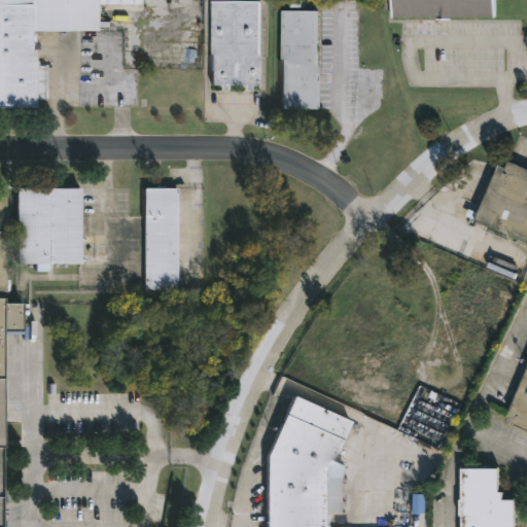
[(37,29),(36,61),(39,61),(39,65),(48,65),(48,99),(37,99),(37,106),(0,106),(0,0),(143,0),(143,3),(104,2),(104,29),(37,29)]
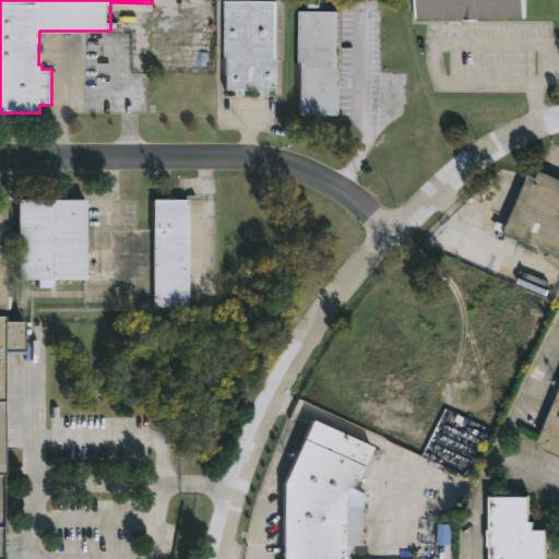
[(272,0),(272,75),(275,75),(274,90),(262,90),(262,94),(254,94),(254,90),(238,90),(238,95),(229,95),(230,88),(222,88),(222,0),(272,0)]
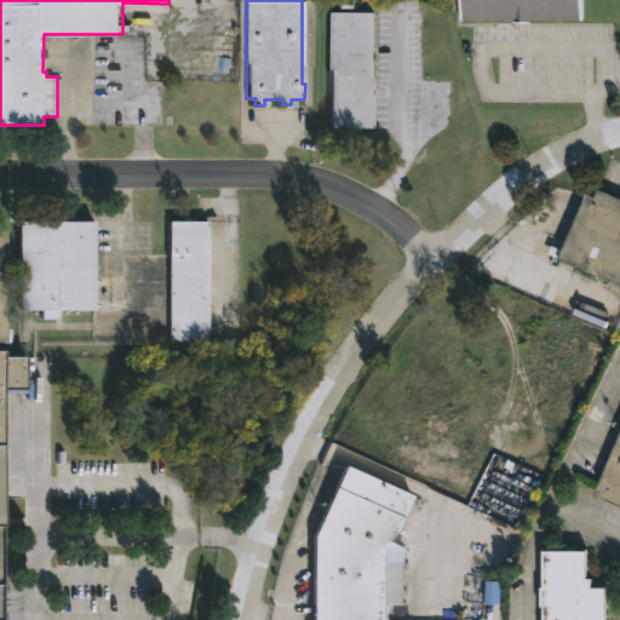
[(528,18),(459,19),(459,0),(581,0),(581,19),(528,18)]
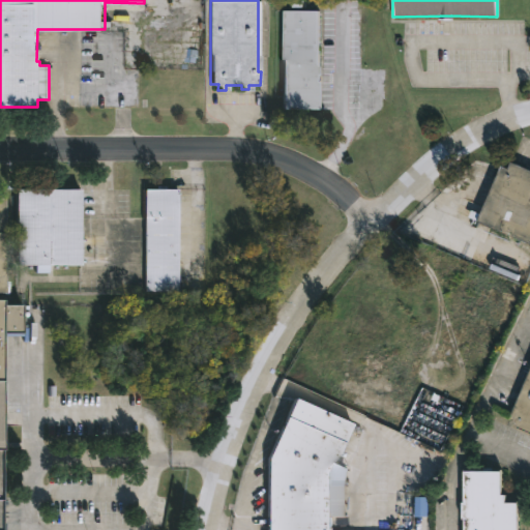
[(315,109),(280,109),(280,9),(315,9),(315,109)]
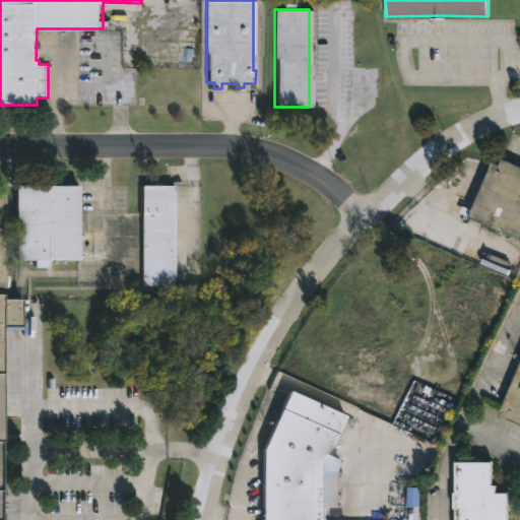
[(504,157),(519,164),(519,238),(460,212),(463,205),(472,209),(494,160),(501,165),(504,157)]
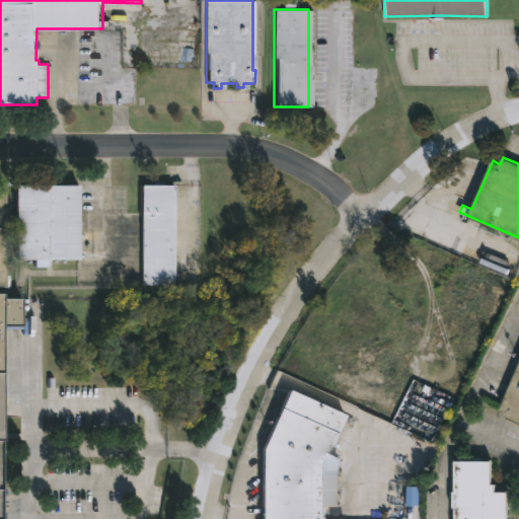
[(174,285),(142,285),(142,184),(174,184),(174,285)]
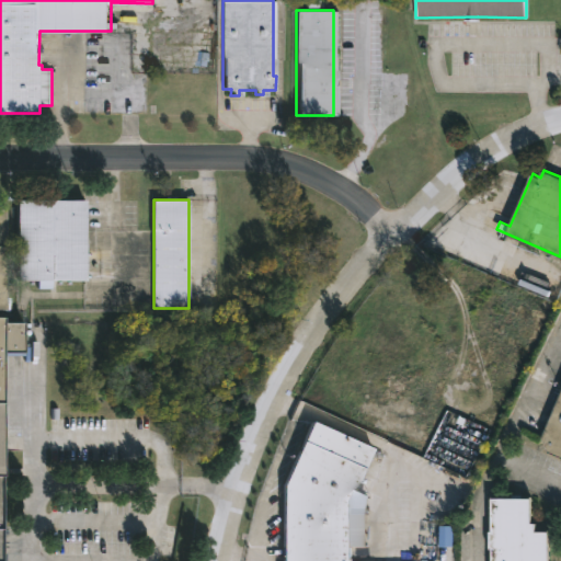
[(31,279),(23,279),(24,201),(92,201),(92,281),(31,279)]
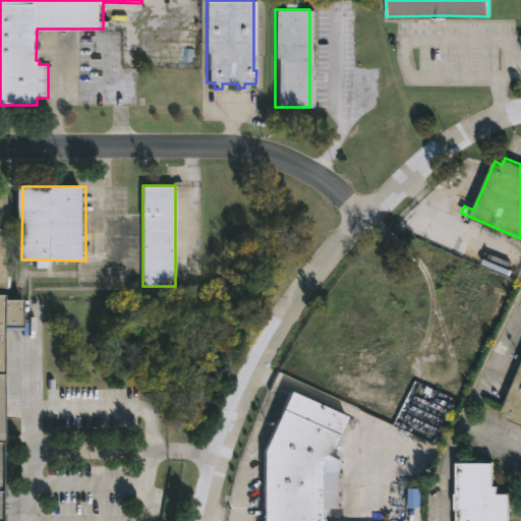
[(9,295),(9,300),(29,300),(29,328),(8,328),(8,520),(0,520),(0,194),(11,194),(10,288),(9,288),(9,295)]
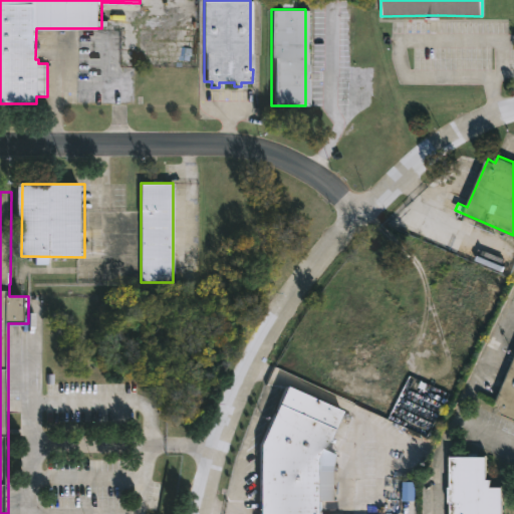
[(513,422),(498,415),(492,401),(513,348),(513,422)]
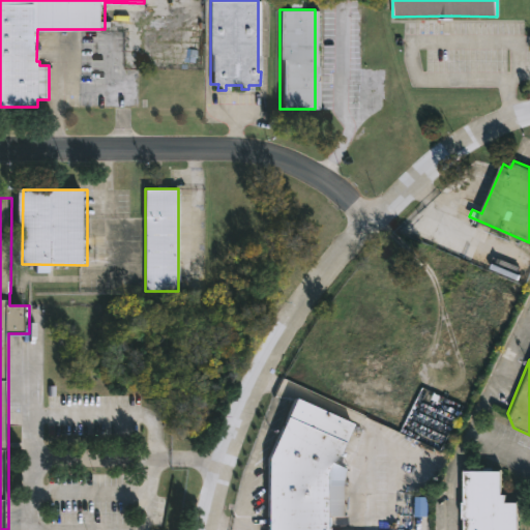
[(332,529),(269,529),(269,459),(296,399),(354,424),(332,474),(332,529)]
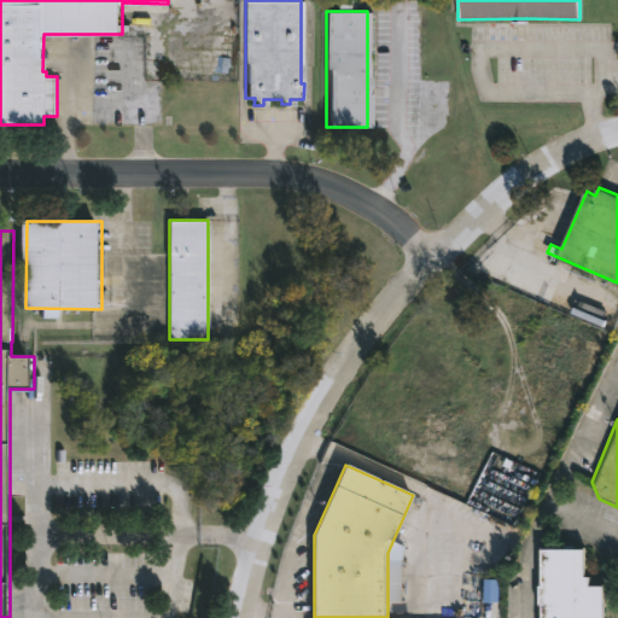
[(587,549),(587,577),(592,577),(592,587),(606,587),(606,617),(543,617),(543,606),(541,606),(541,587),(543,587),(543,549),(587,549)]
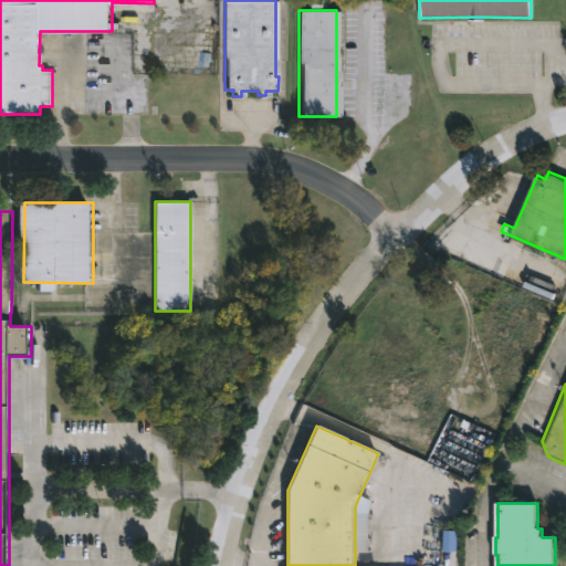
[(458,532),(443,531),(443,552),(457,552),(458,532)]
